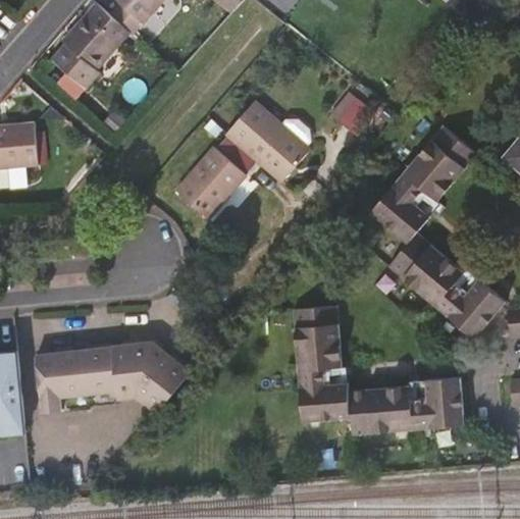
[(115,0),(119,3),(109,14),(128,32),(132,34),(160,0),(115,0)]
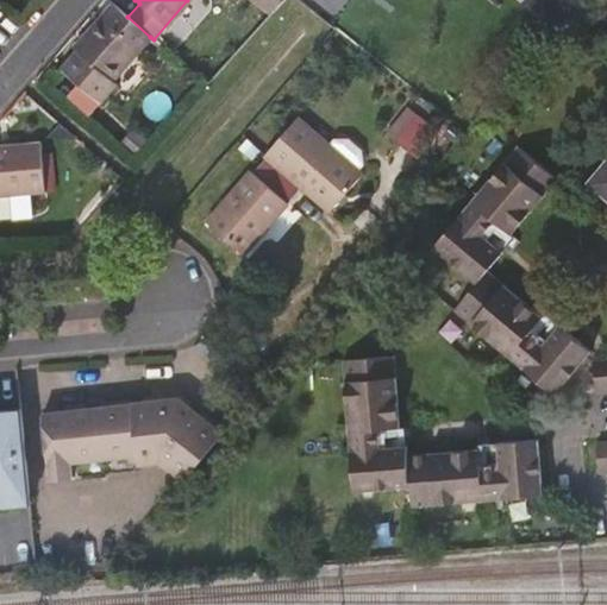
[(114,77),(150,37),(127,17),(113,5),(75,48),(79,50),(61,69),(98,102),(117,81),(114,77)]
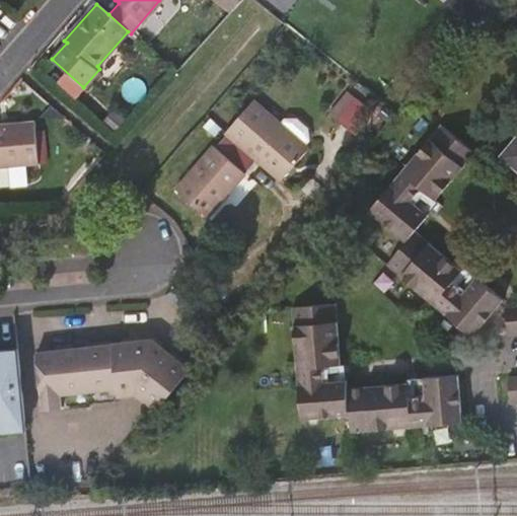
[(281,177),(308,146),(252,98),(175,187),(207,214),(257,157),(281,177)]
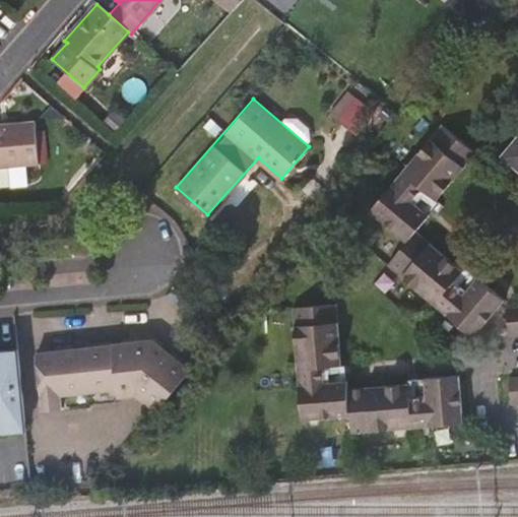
[(345,131),(362,145),(379,123),(364,110),(345,131)]
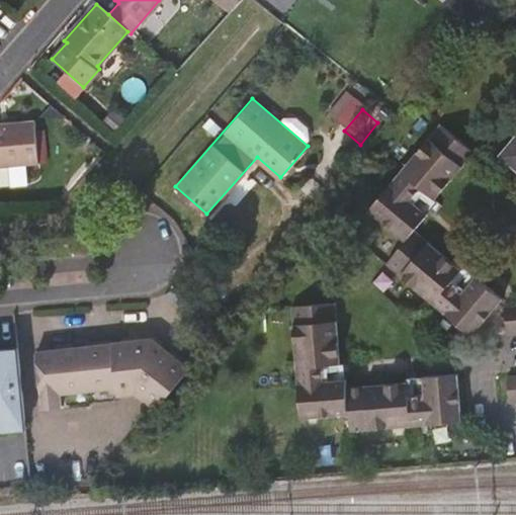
[(0,165),(41,162),(37,119),(0,122),(0,165)]
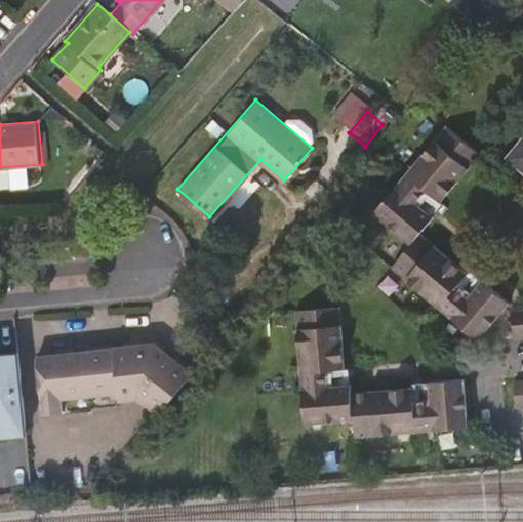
[(484,287),(469,304),(455,291),(467,279),(419,237),(430,224),(413,209),(426,196),(439,207),(480,159),(448,130),(374,214),(410,245),(390,270),(474,344),(507,308),(484,287)]
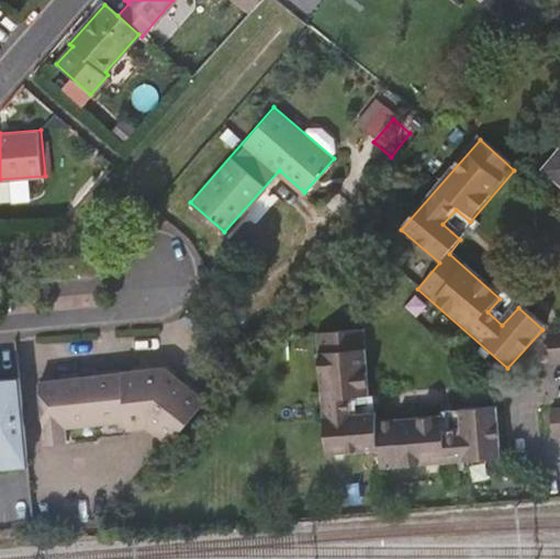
[(559,175),(559,147),(547,164),(559,175)]
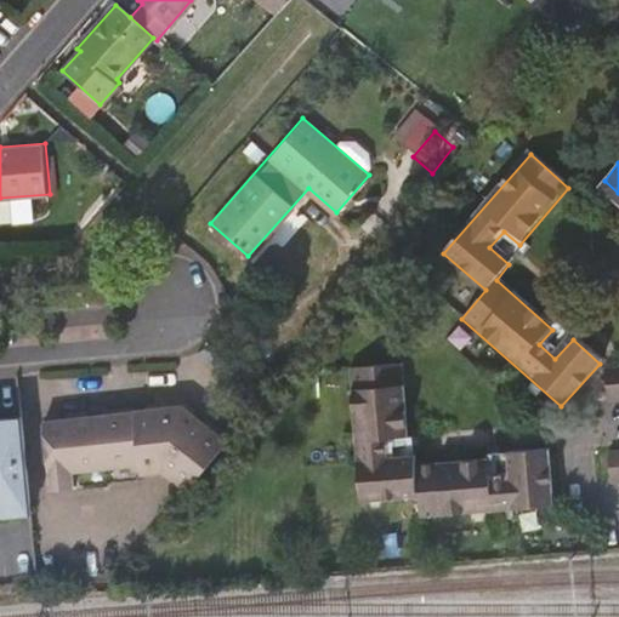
[(500,453),(503,480),(481,483),(478,461),(403,469),(402,460),(375,462),(373,443),(396,440),(388,363),(338,367),(351,501),(405,495),(409,521),(541,508),(535,450),(500,453)]
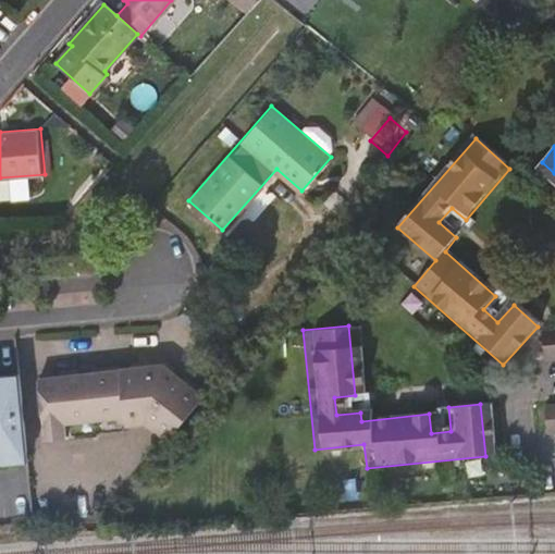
[(554,331),(544,333),(549,362),(554,361),(554,331)]
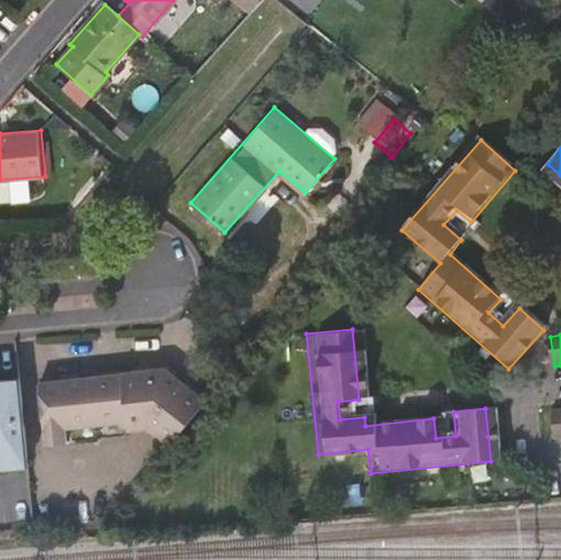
[(163,427),(179,440),(215,396),(175,364),(142,368),(142,374),(102,379),(101,371),(88,372),(88,379),(80,380),(58,382),(57,374),(48,375),(50,383),(36,384),(42,446),(64,445),(63,428),(146,421),(147,428),(163,427)]
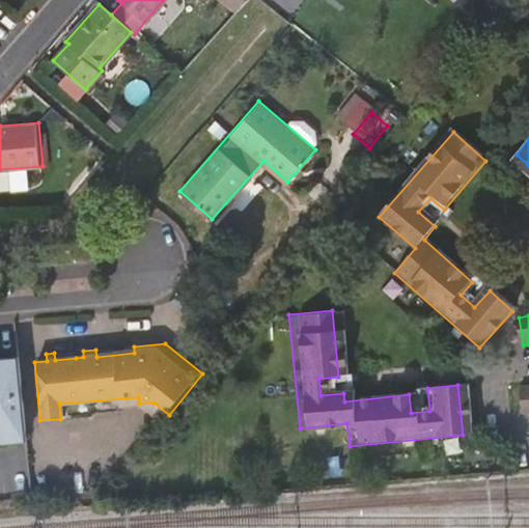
[(0,442),(26,440),(18,356),(0,358),(0,442)]
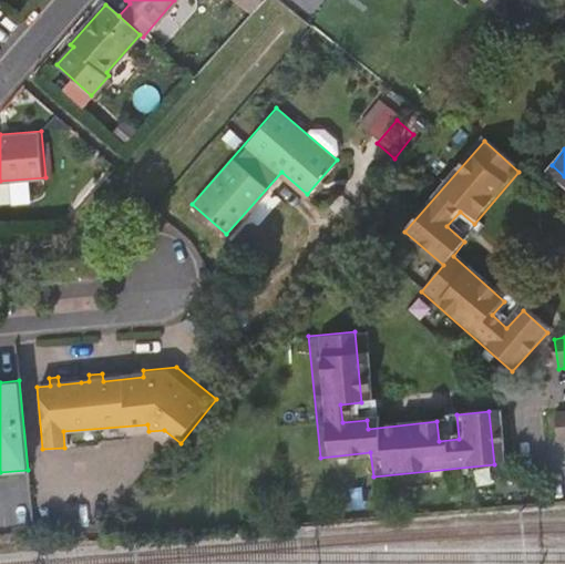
[(564,412),(553,413),(555,443),(564,441),(564,412)]
